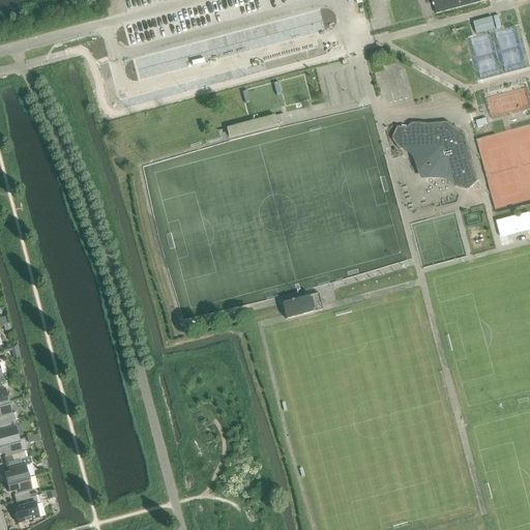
[(436,15),(479,2),(478,0),(432,0),(433,3),(433,6),(434,6),(436,15)]
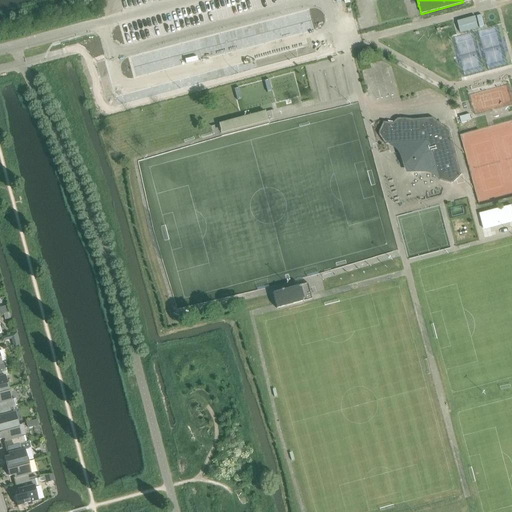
[(460,33),(478,28),(475,16),(457,21),(460,33)]
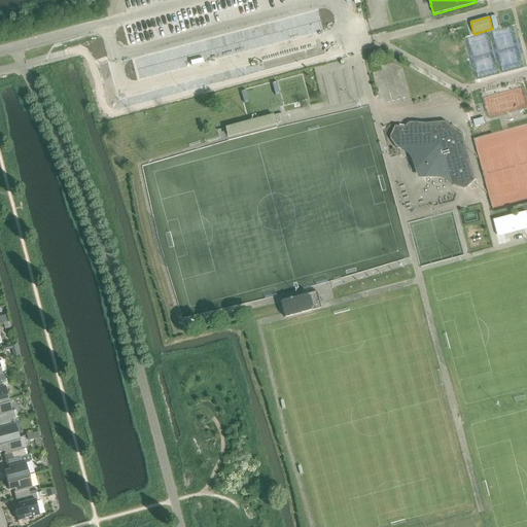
[(486,59),(495,56),(492,48),(484,51),(486,59)]
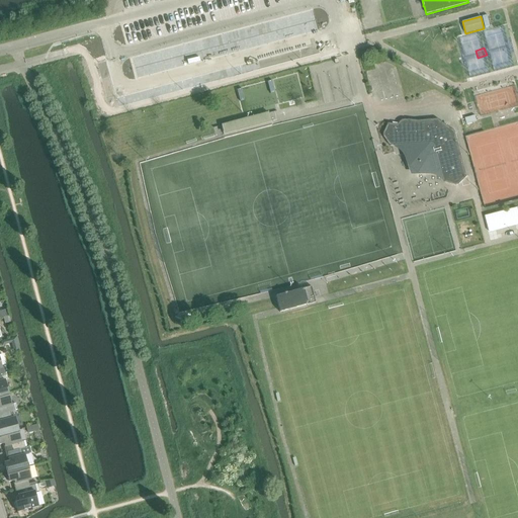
[(465,118),(467,124),(477,121),(476,115),(465,118)]
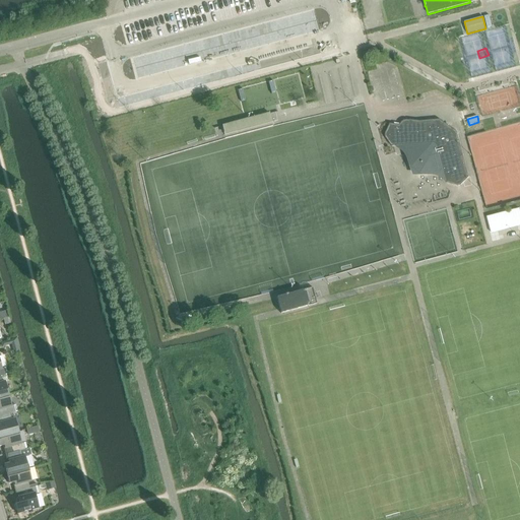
[(392,146),(394,146),(404,146),(412,169),(420,175),(445,175),(447,183),(458,186),(461,186),(469,178),(457,132),(440,120),(420,122),(410,120),(410,121),(408,126),(404,126),(400,126),(390,124),(386,134),(386,137),(392,146)]
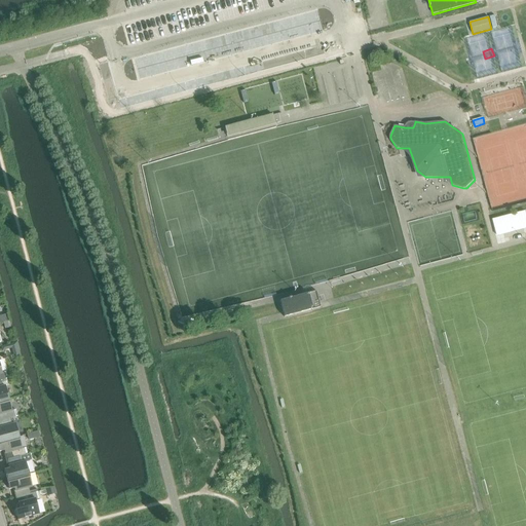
[(316,292),(280,301),(286,317),(322,308),(316,292)]
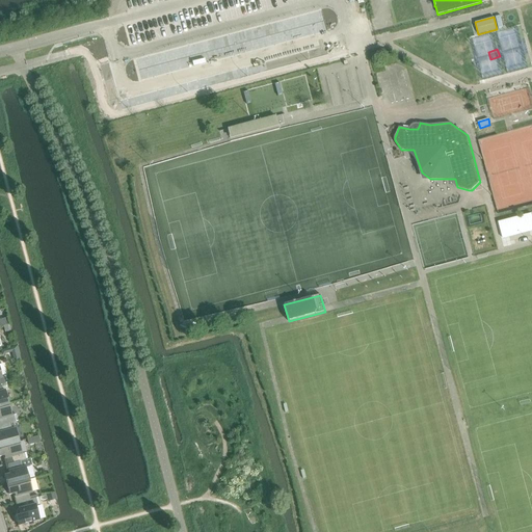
[(17,347),(1,351),(2,355),(18,351),(17,347)]
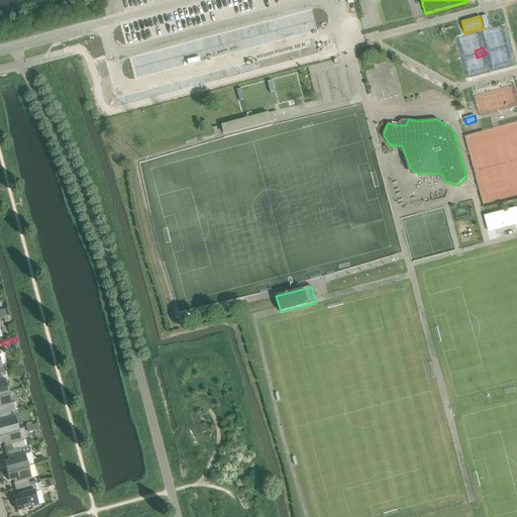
[(2,381),(0,375),(0,374),(0,394),(9,392),(5,380),(2,381)]
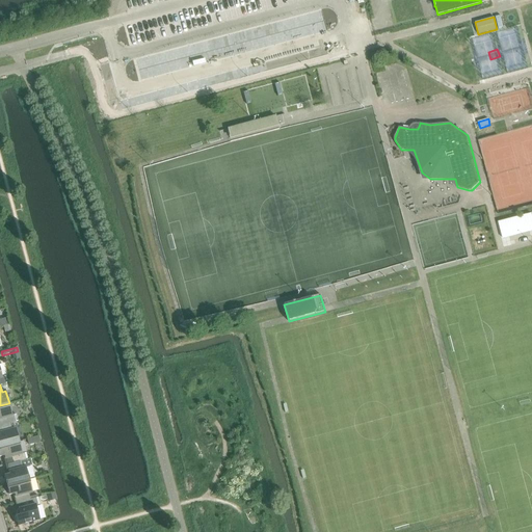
[(12,416),(9,403),(0,405),(0,426),(9,424),(10,424),(18,422),(18,421),(16,415),(12,416)]
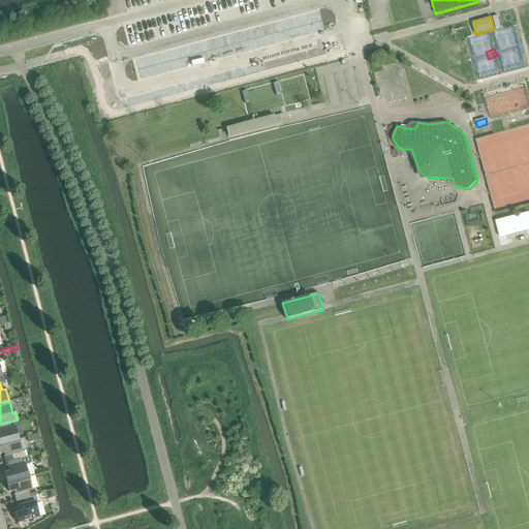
[(12,428),(10,422),(9,422),(0,424),(0,443),(19,439),(16,427),(12,428)]
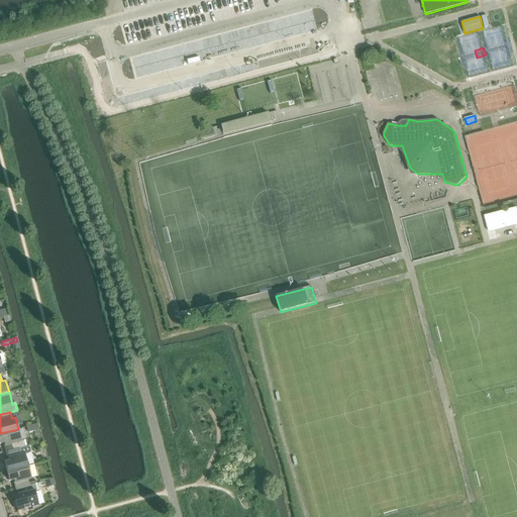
[(38,424),(26,427),(27,432),(39,429),(38,424)]
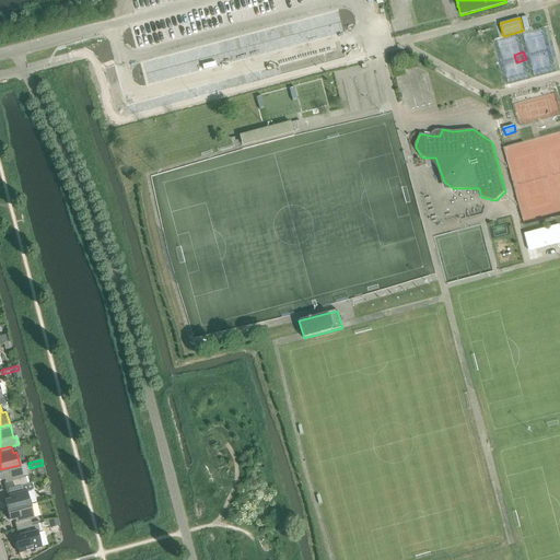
[(23,478),(20,465),(0,469),(0,480),(4,479),(7,490),(22,486),(30,485),(30,483),(27,477),(23,478)]
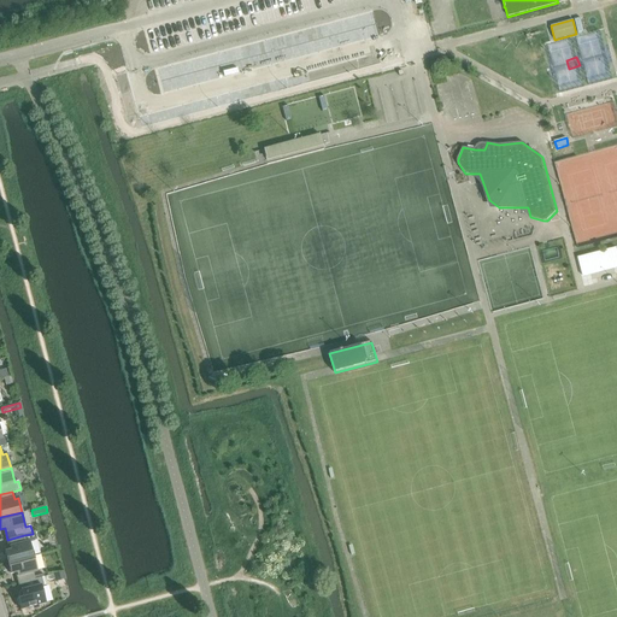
[(25,542),(24,535),(7,540),(11,551),(5,552),(9,563),(34,557),(30,541),(25,542)]
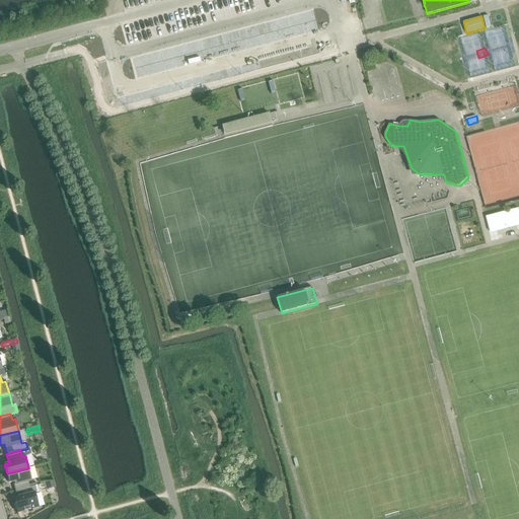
[(31,480),(28,468),(7,473),(9,483),(14,482),(16,491),(29,488),(34,487),(33,484),(29,485),(28,482),(31,480)]
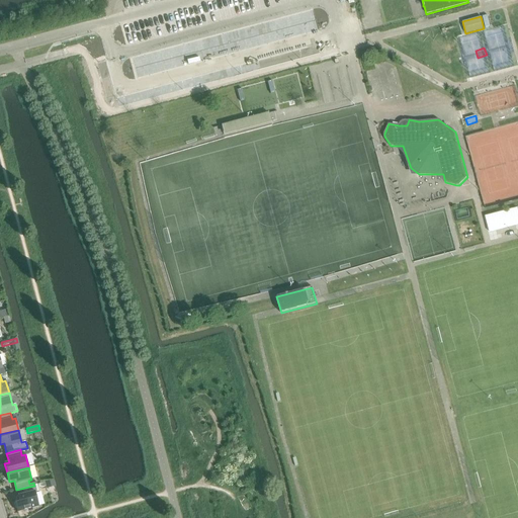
[(55,486),(54,480),(38,484),(38,486),(41,488),(46,487),(46,489),(55,486)]
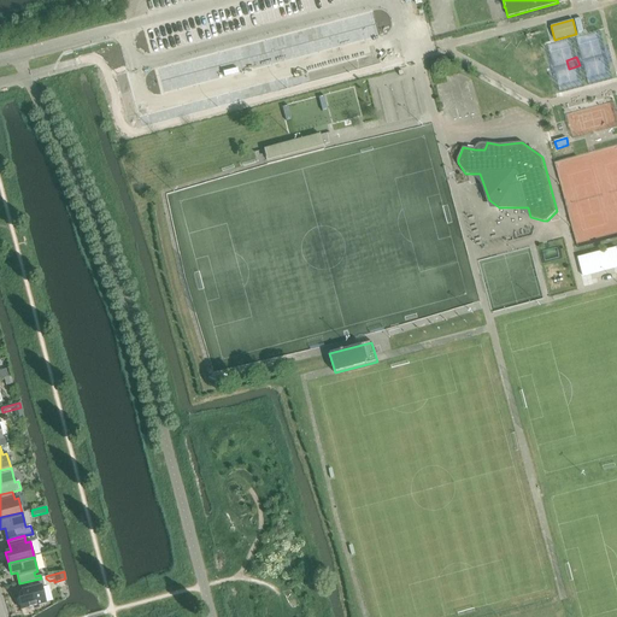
[(41,579),(35,580),(19,583),(23,598),(18,599),(21,610),(46,603),(42,587),(46,586),(45,579),(45,577),(41,579)]
